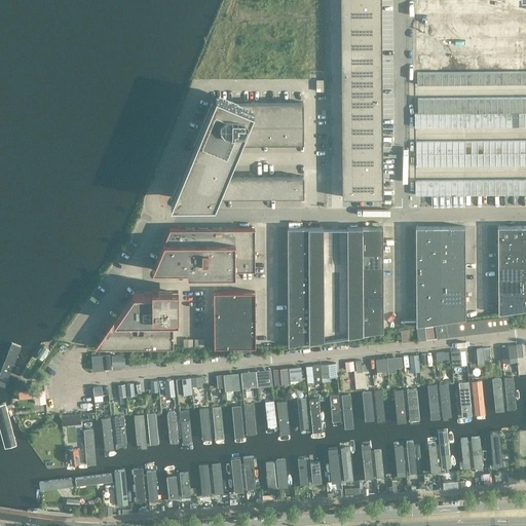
[(340,0),(342,197),(344,197),(344,196),(380,196),(382,196),(380,0),(340,0)]
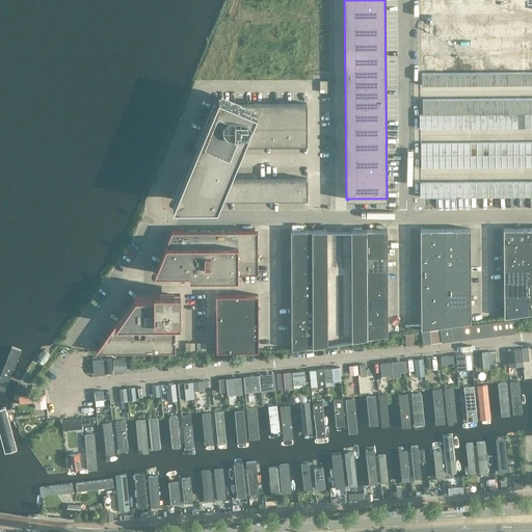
[(531,0),(418,0),(419,12),(531,10),(531,0)]
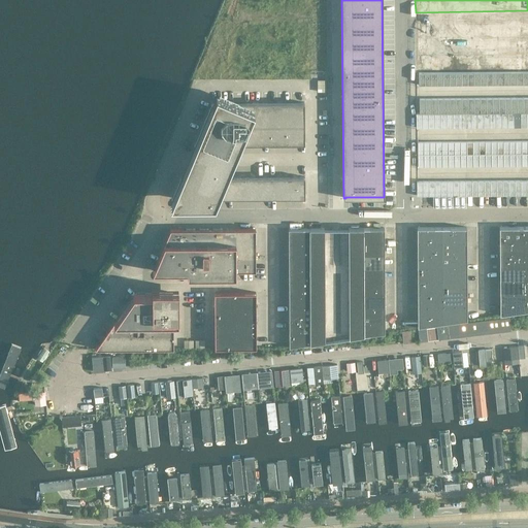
[(527,22),(419,24),(419,48),(527,46),(527,22)]
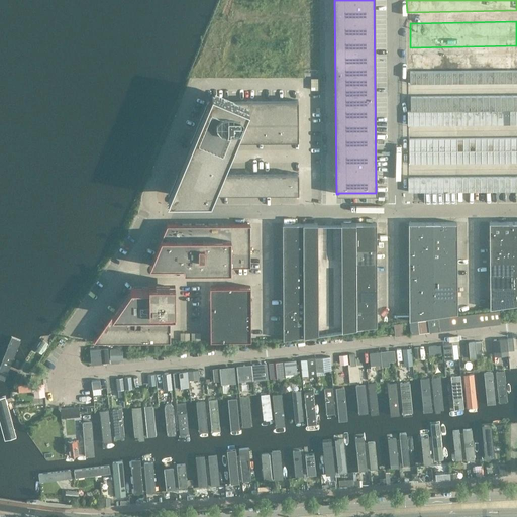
[(516,57),(407,59),(408,71),(410,71),(516,69),(516,57)]
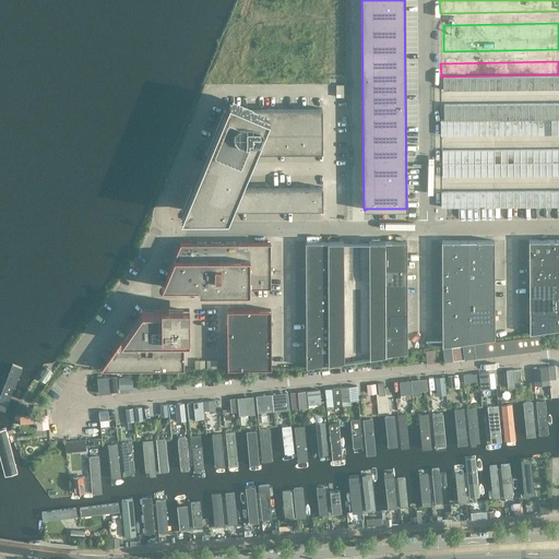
[(254,108),(228,97),(224,108),(190,188),(181,210),(322,209),(322,187),(238,187),(252,152),(322,152),(322,108),(254,108)]
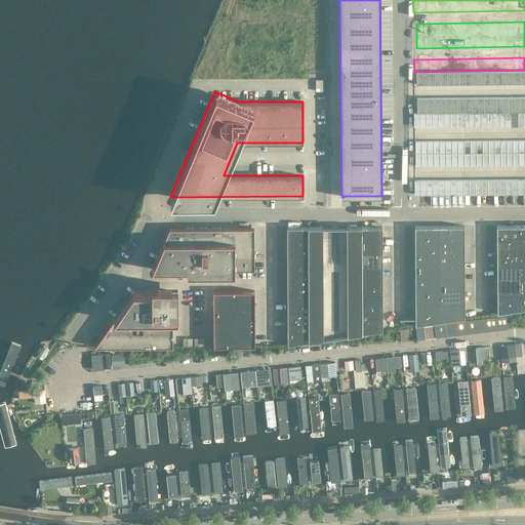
[(522,226),(497,227),(497,238),(522,238),(522,226)]
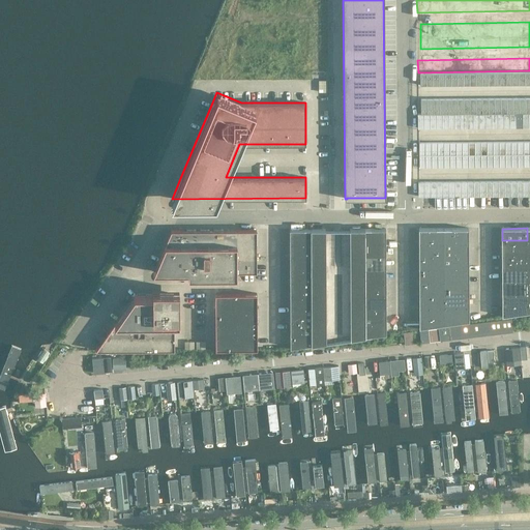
[(444,229),(419,229),(419,241),(444,241),(444,229)]
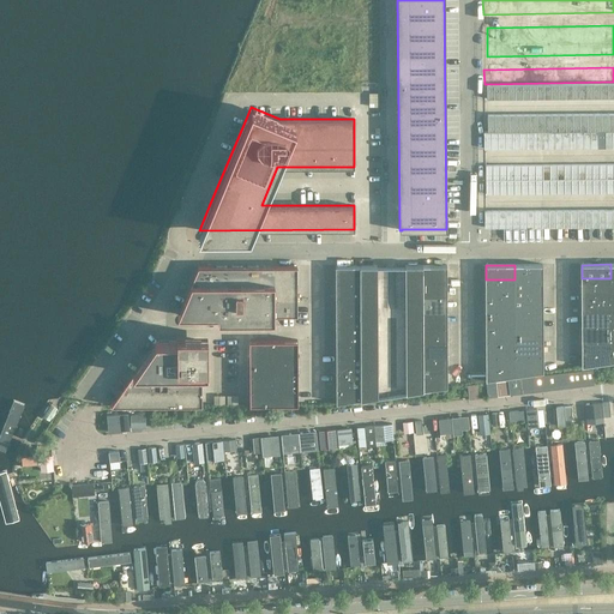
[(543,265),(515,265),(515,280),(543,280),(543,265)]
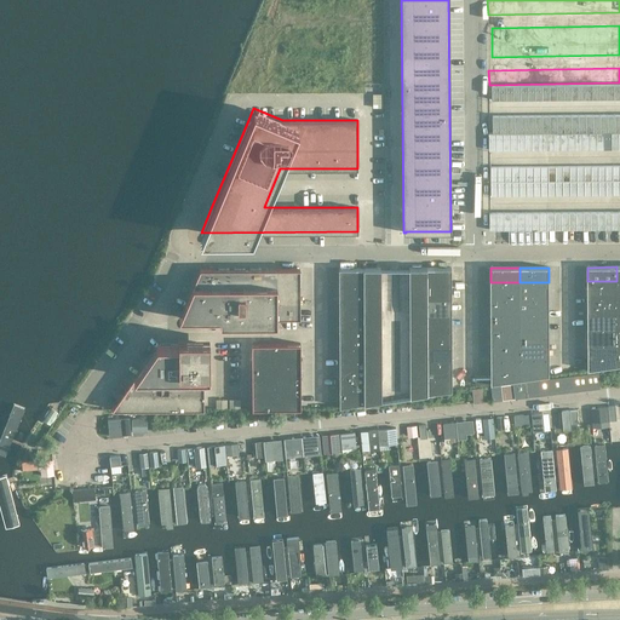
[(300,269),(201,270),(200,271),(179,319),(220,319),(220,325),(277,325),(277,319),(302,319),(300,269)]
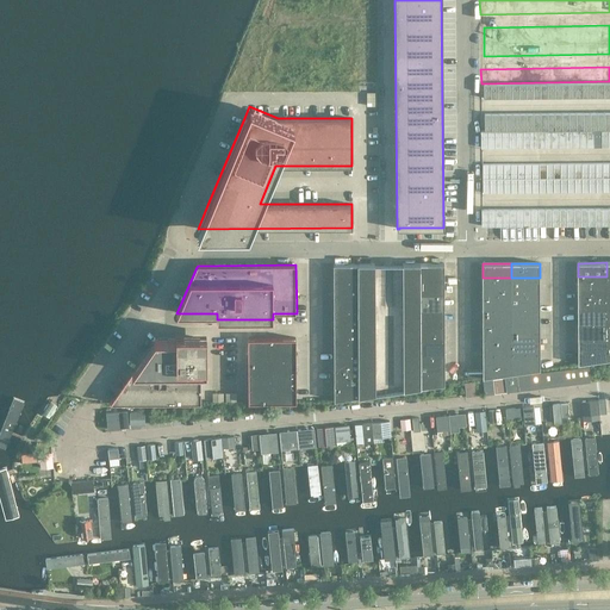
[(359,265),(334,265),(334,279),(359,279),(359,265)]
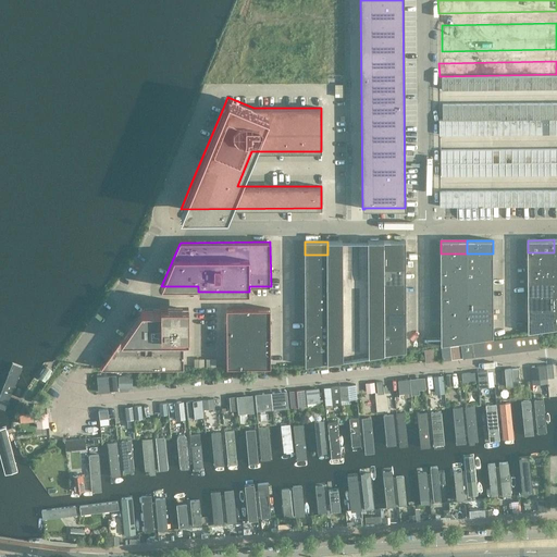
[(384,242),(327,242),(327,255),(327,269),(327,283),(327,296),(327,310),(327,323),(326,337),(326,350),(326,362),(344,360),(384,355),(384,337),(384,323),(384,309),(384,296),(384,283),(384,269),(384,255),(384,242)]
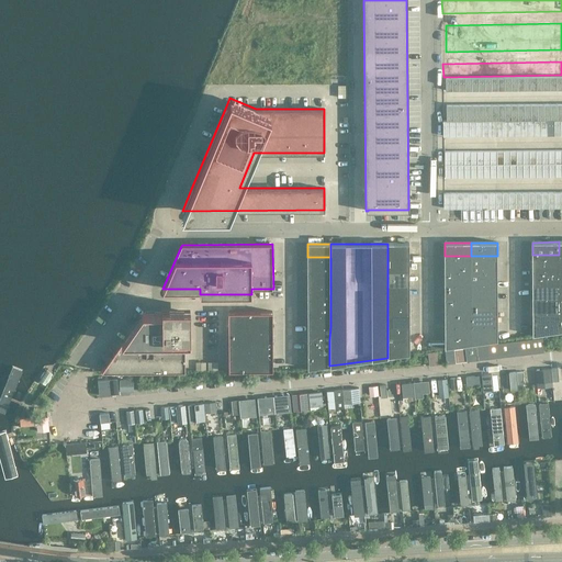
[(388,244),(388,257),(409,257),(409,244),(388,244)]
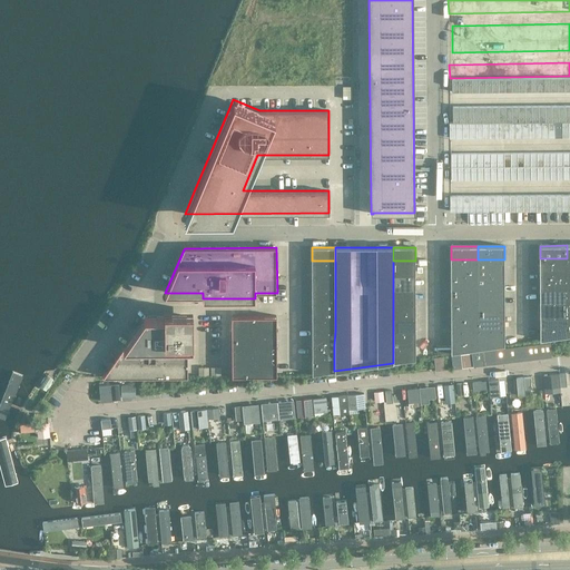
[(567,258),(540,258),(540,272),(567,272),(567,258)]
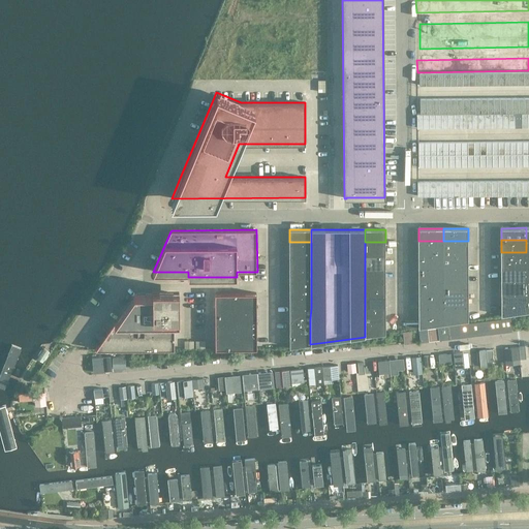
[(443,241),(418,241),(418,254),(444,253),(443,241)]
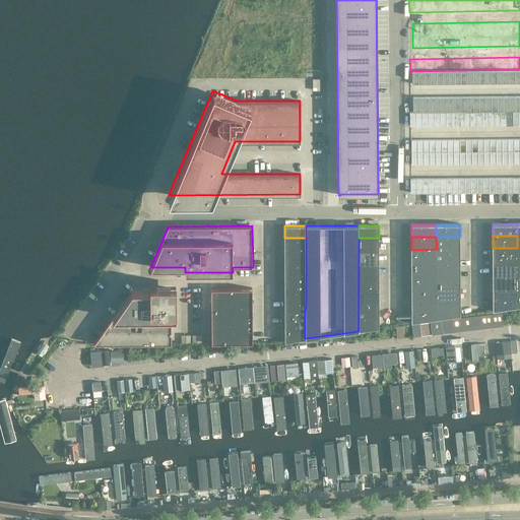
[(460,237),(436,237),(437,249),(460,249),(460,237)]
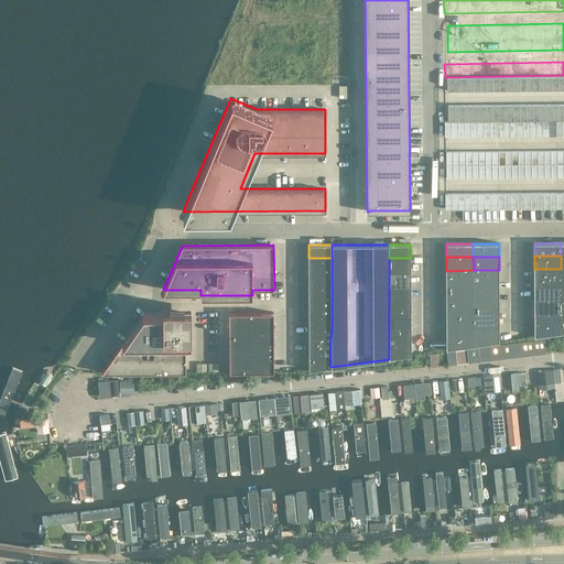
[(332,258),(308,258),(308,272),(332,272),(332,258)]
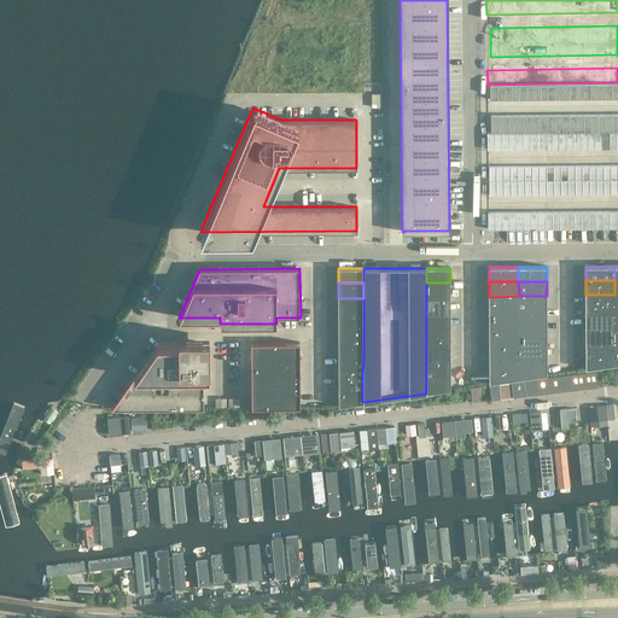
[(426,283),(426,298),(450,298),(450,283),(426,283)]
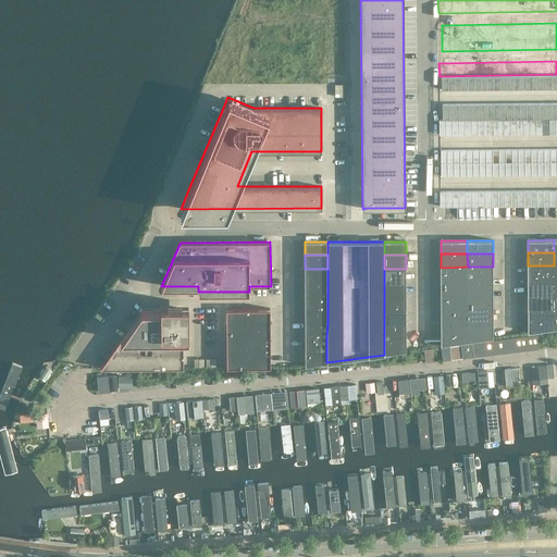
[(554,265),(528,265),(528,280),(554,280),(554,265)]
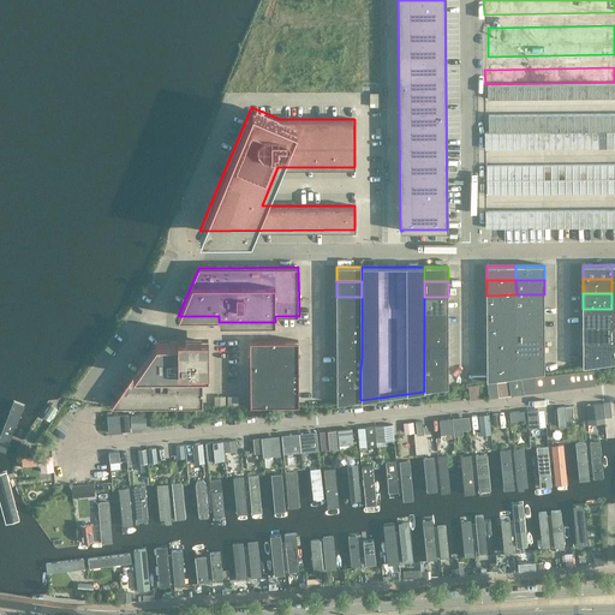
[(544,294),(517,294),(487,296),(487,310),(517,310),(517,324),(517,340),(517,354),(545,354),(544,294)]
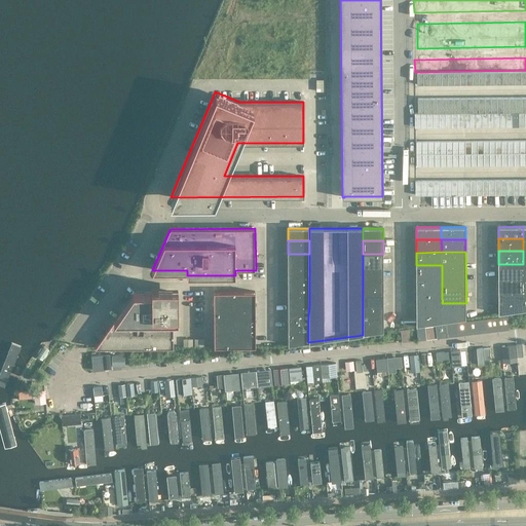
[(309,254),(288,254),(288,267),(309,267),(309,254)]
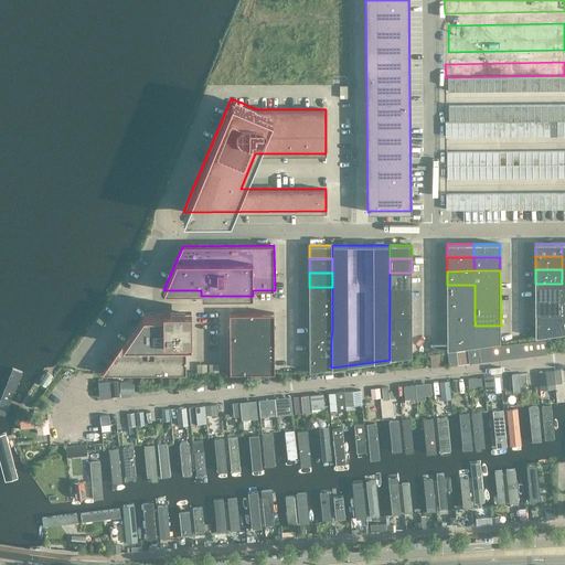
[(390,273),(390,287),(412,287),(412,273),(390,273)]
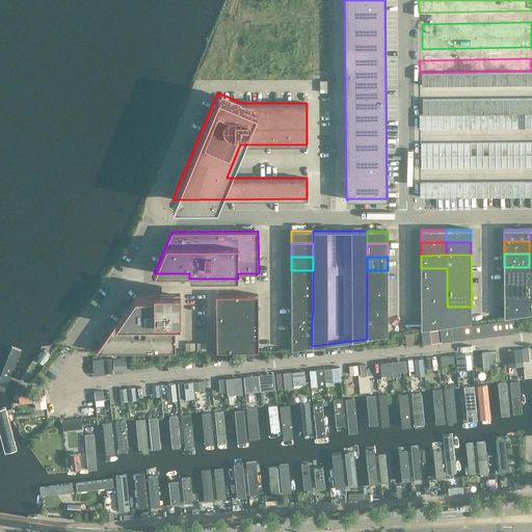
[(529,267),(504,267),(504,281),(529,280),(529,267)]
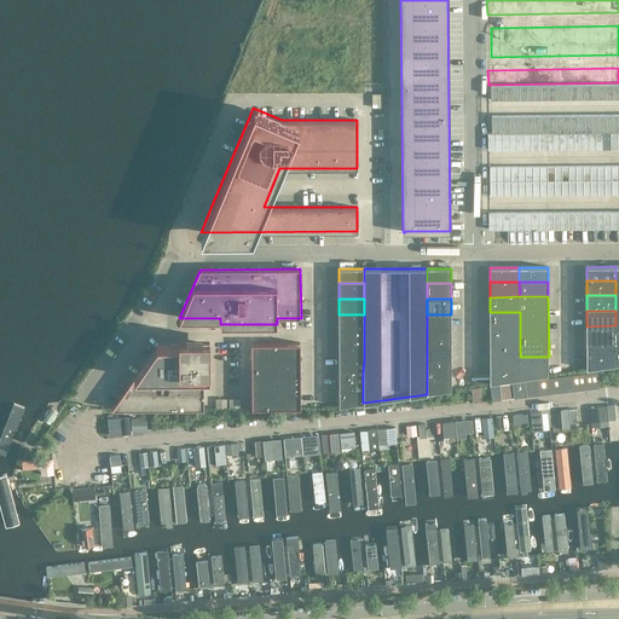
[(520,312),(490,312),(490,328),(520,327),(520,312)]
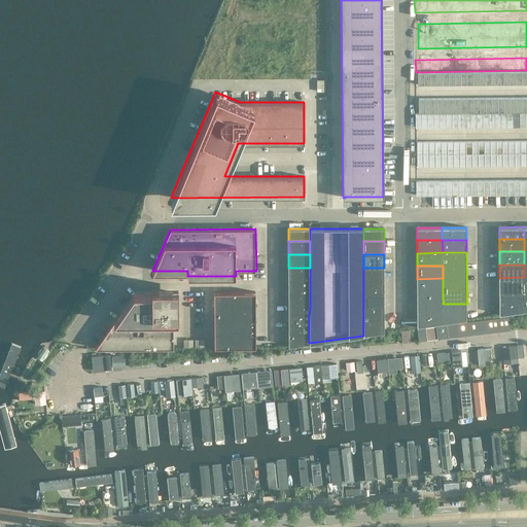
[(310,268),(288,268),(288,280),(310,280),(310,268)]
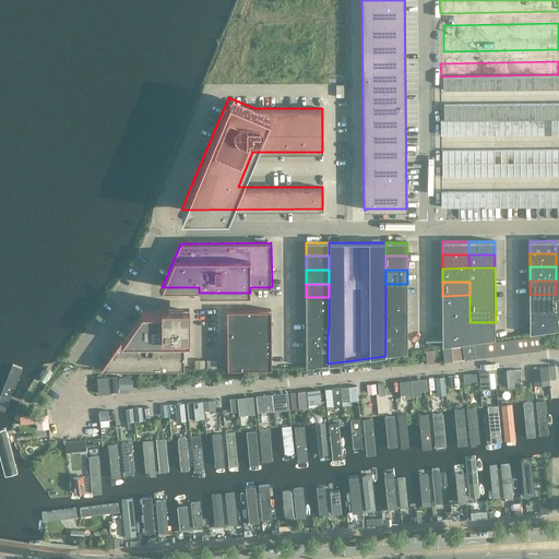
[(385,284),(385,297),(407,297),(407,284),(385,284)]
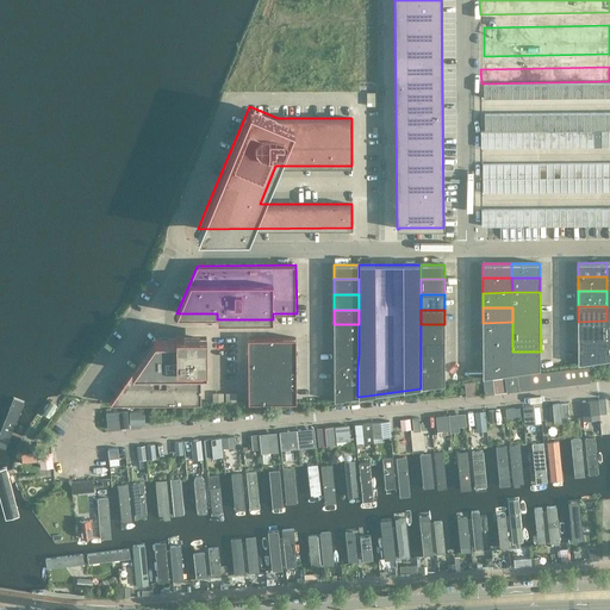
[(607,321),(578,322),(578,336),(607,336),(607,321)]
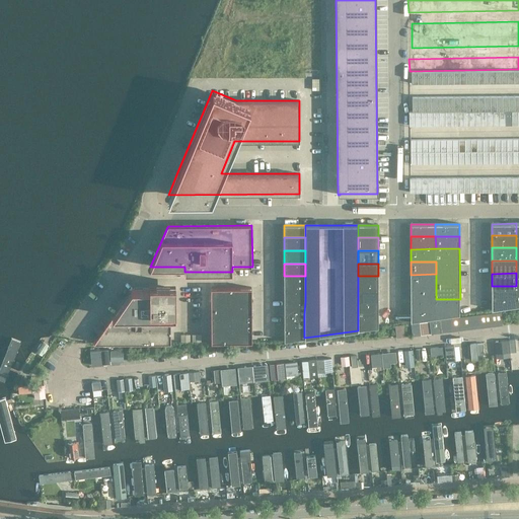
[(436,274),(411,275),(411,287),(436,287),(436,274)]
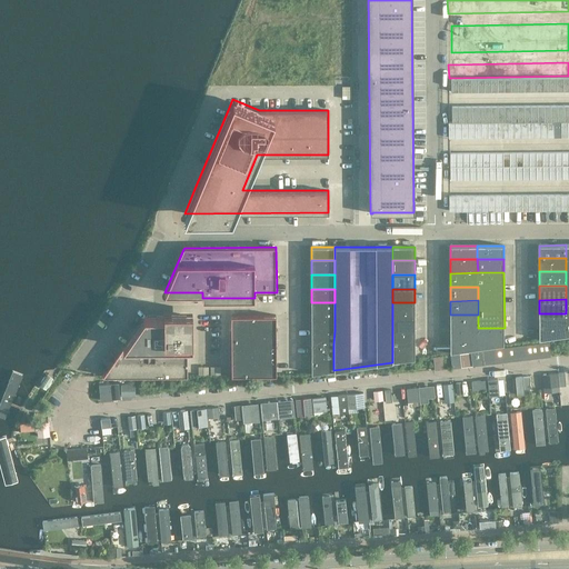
[(335,302),(311,302),(312,317),(335,317),(335,302)]
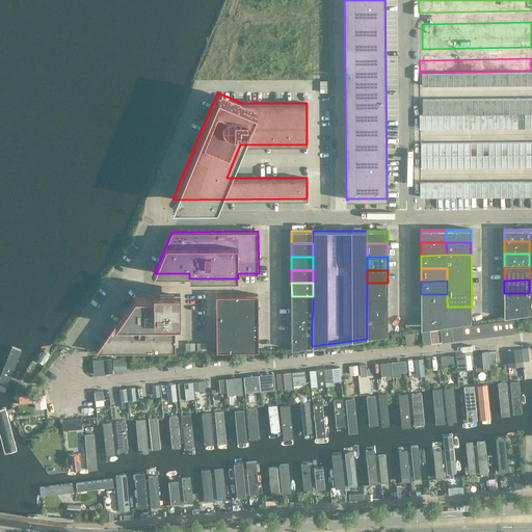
[(367,283),(367,295),(389,296),(388,283),(367,283)]
